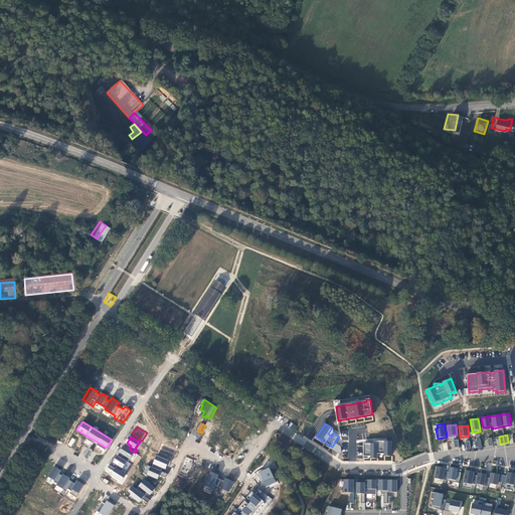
[(364,444),(364,457),(370,457),(370,456),(378,457),(378,455),(384,455),(391,455),(392,442),(375,442),(375,445),(364,444)]
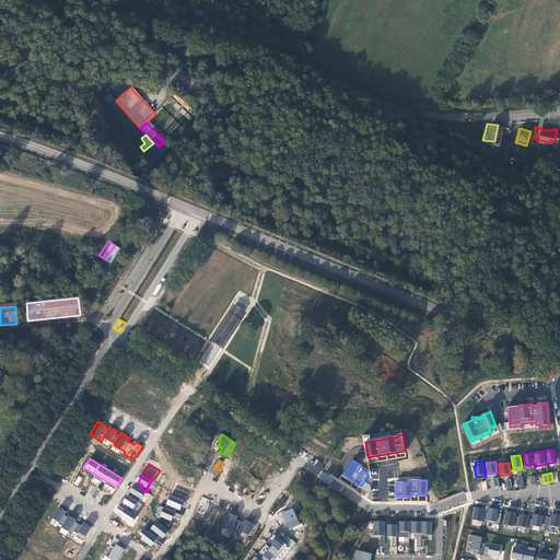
[(371,486),(364,481),(360,488),(370,494),(372,491),(371,486)]
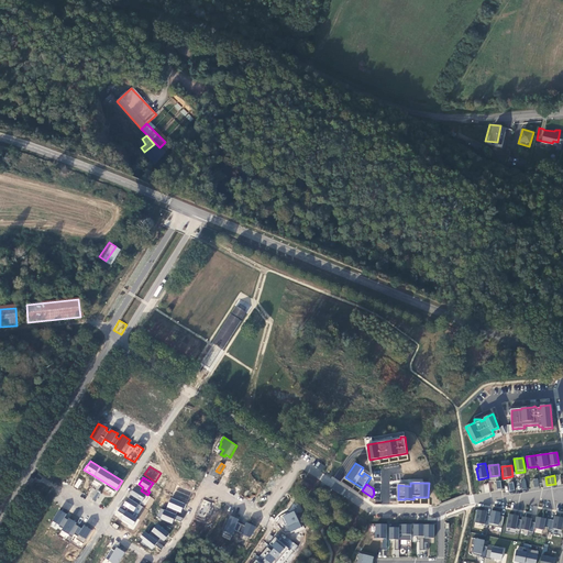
[(188,500),(191,493),(177,486),(174,494),(188,500)]
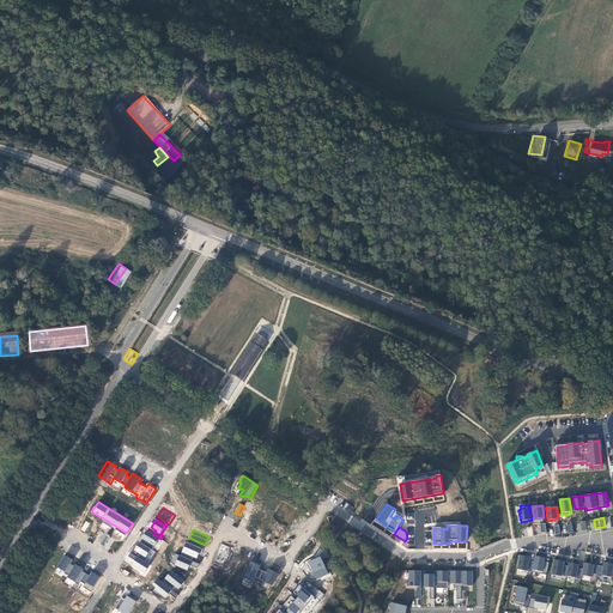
[(147,530),(141,539),(155,546),(159,538),(153,534),(147,530)]
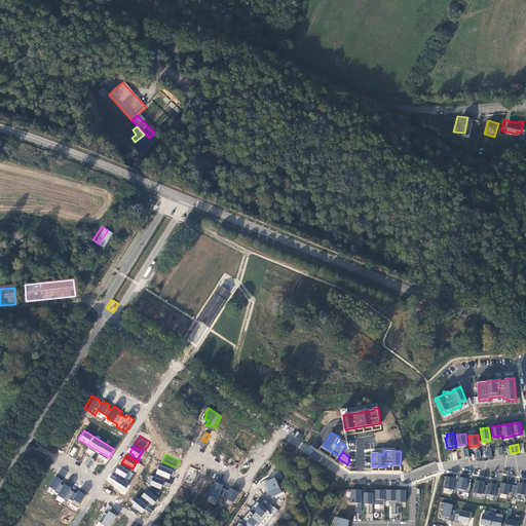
[(123,482),(129,472),(119,465),(115,472),(120,476),(114,485),(125,491),(129,485),(123,482)]
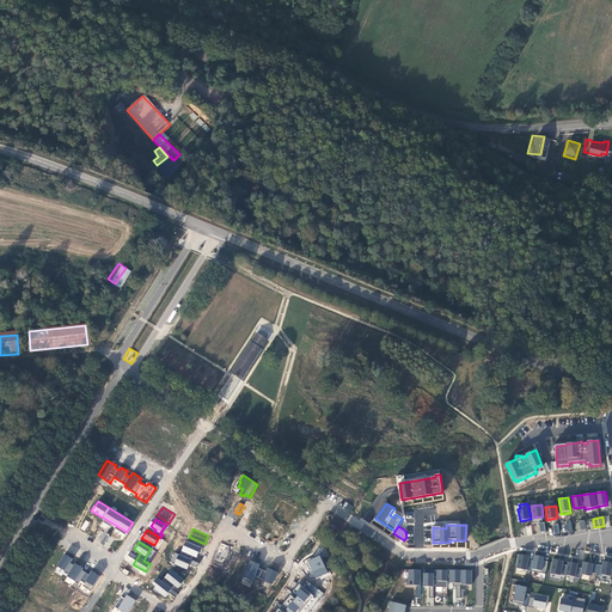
[(197,557),(202,548),(187,542),(182,556),(191,560),(193,556),(197,557)]
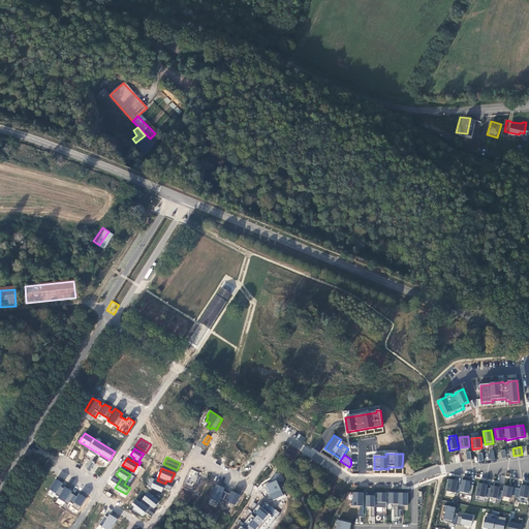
[(197,475),(199,472),(191,469),(185,485),(194,488),(195,484),(198,485),(201,477),(197,475)]
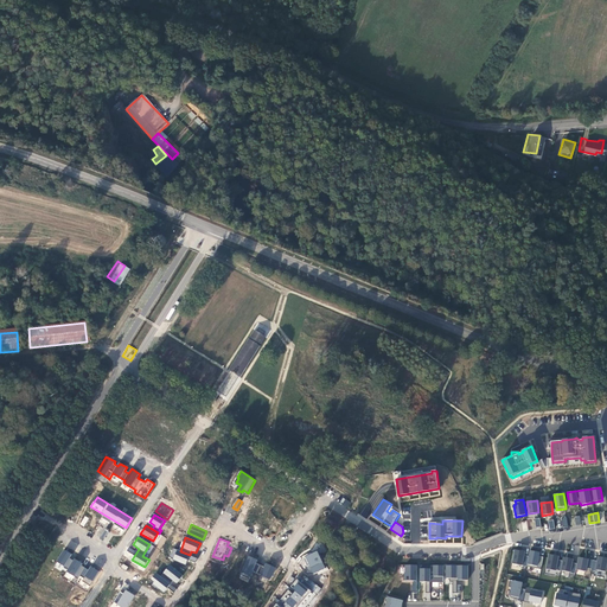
[(94,581),(100,572),(91,567),(89,570),(82,566),(83,563),(76,560),(75,561),(70,558),(72,555),(64,549),(57,562),(69,569),(68,573),(78,579),(81,576),(84,579),(83,581),(90,586),(94,581)]
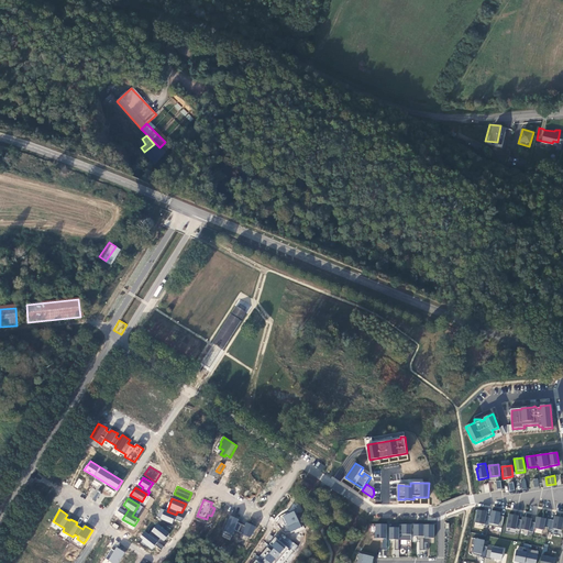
[(181,523),(184,518),(176,515),(167,511),(162,509),(157,518),(173,525),(175,520),(181,523)]
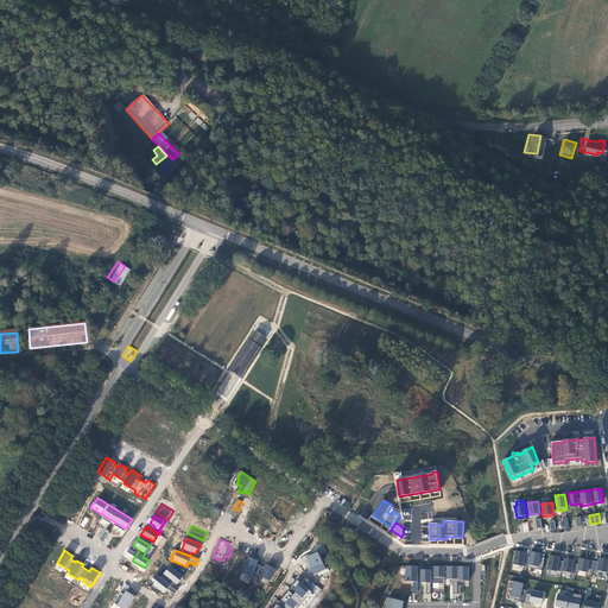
[(524,567),(542,570),(544,558),(540,557),(542,553),(531,551),(530,558),(526,557),(526,552),(515,551),(513,564),(524,567)]
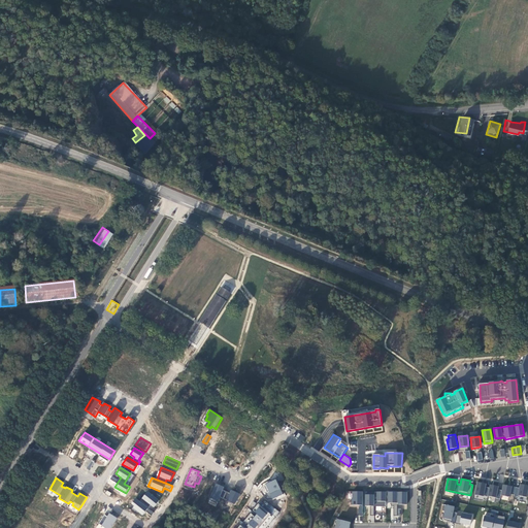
[(284,495),(276,480),(266,484),(273,500),(284,495)]
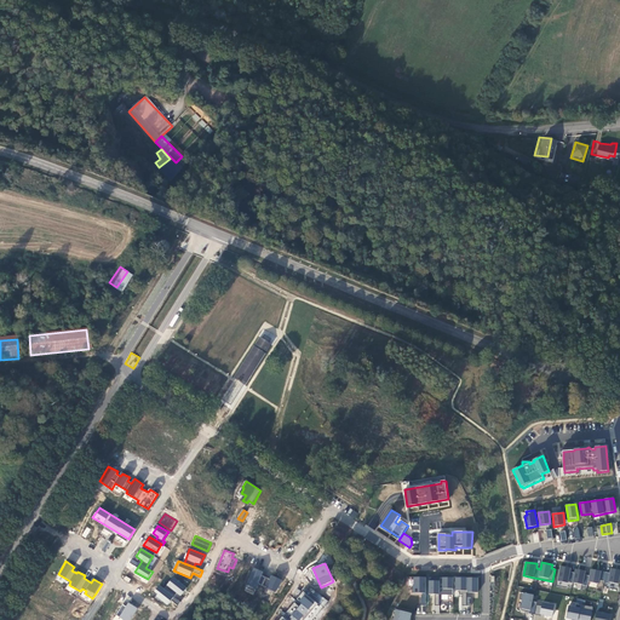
[(619,585),(619,580),(619,569),(610,569),(609,574),(591,569),(590,577),(585,575),(586,572),(575,569),(574,573),(570,573),(572,568),(561,567),(557,581),(568,584),(568,583),(583,585),(587,586),(589,583),(598,584),(600,580),(603,581),(603,583),(608,583),(619,585)]
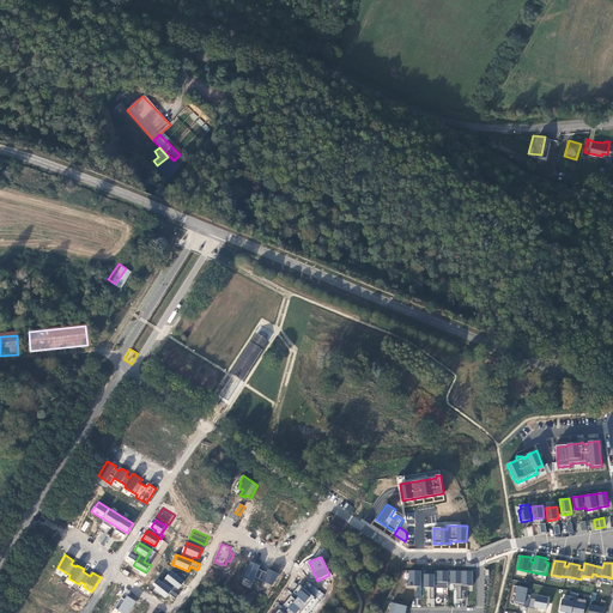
[(260,580),(263,571),(260,570),(261,566),(252,562),(244,578),(254,582),(256,578),(260,580)]
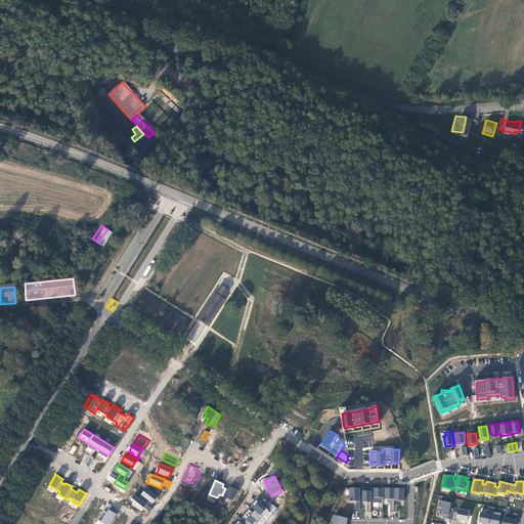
[(154,505),(159,497),(147,488),(139,498),(147,505),(149,501),(154,505)]
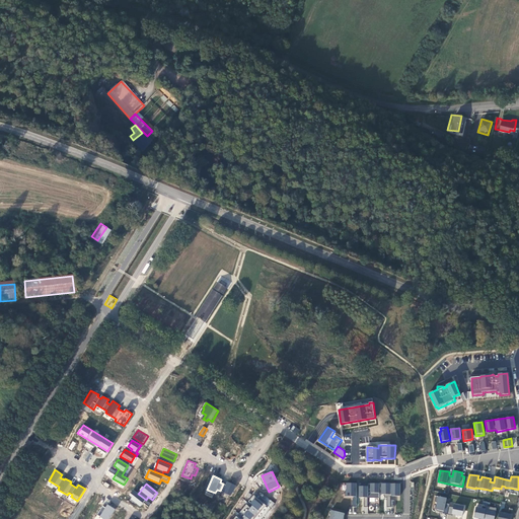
[(357,508),(357,484),(347,484),(347,491),(346,491),(346,497),(354,497),(354,499),(353,499),(353,507),(357,508)]
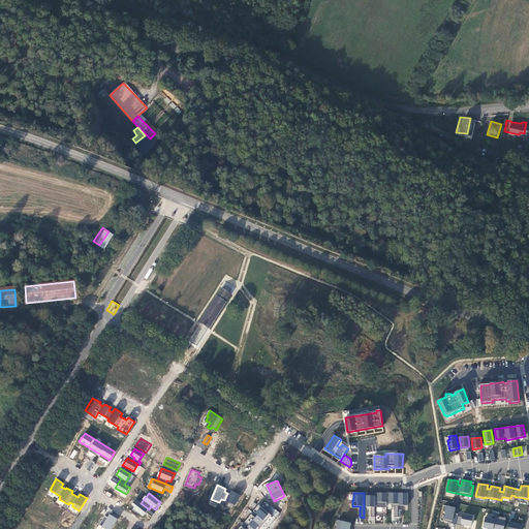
[(375,517),(375,493),(366,493),(366,507),(371,507),(371,518),(375,517)]
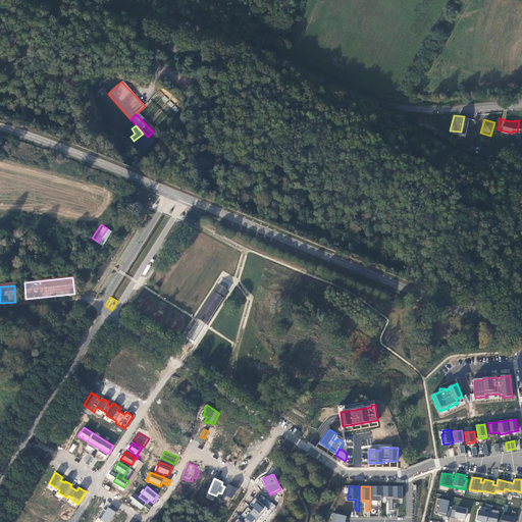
[(381,502),(382,486),(370,486),(370,502),(381,502)]
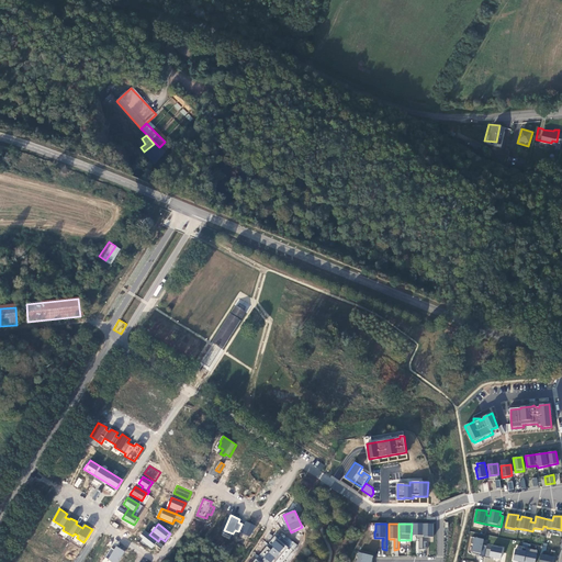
[(424,550),(424,524),(414,524),(414,536),(416,536),(416,539),(419,539),(419,550),(424,550)]
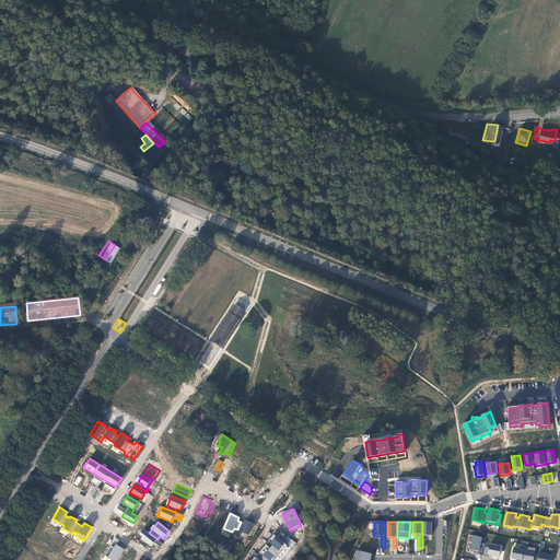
[(432,536),(432,523),(422,522),(422,535),(432,536)]
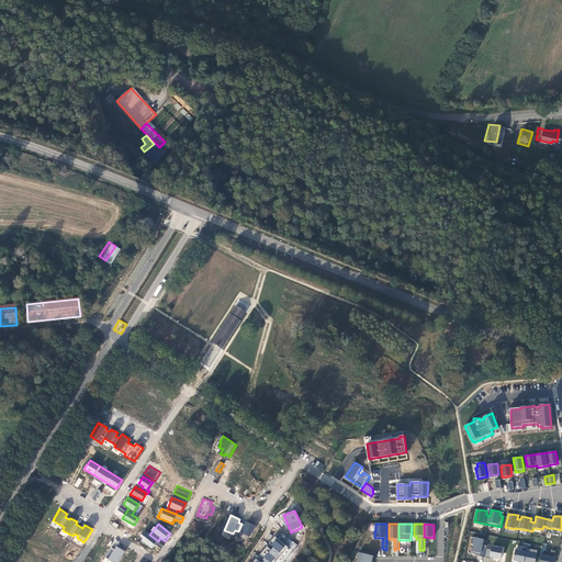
[(161,549),(165,546),(146,531),(141,537),(144,539),(143,541),(153,549),(156,544),(157,546),(161,549)]
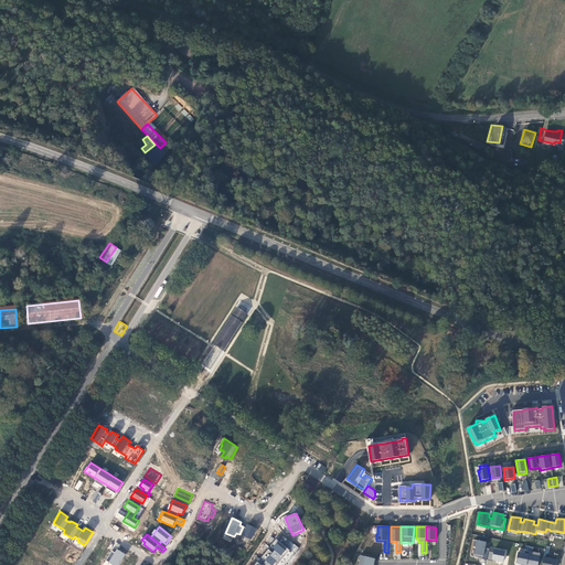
[(281,537),(279,537),(255,564),(284,564),(298,548),(284,535),(281,537)]
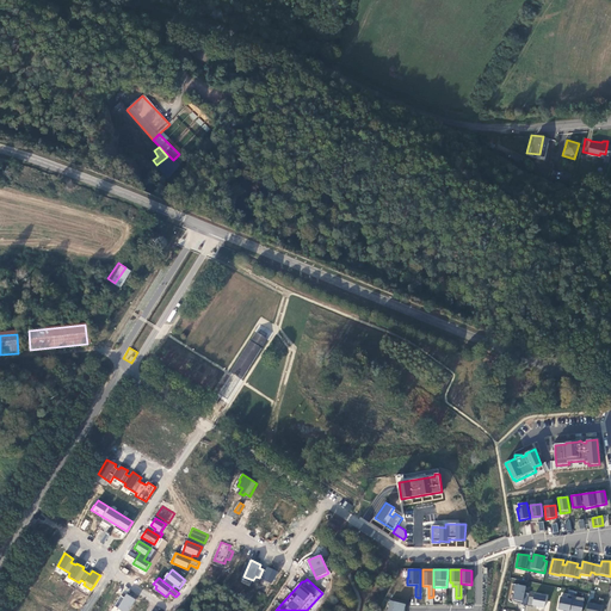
[(525,593),(526,586),(516,585),(513,599),(516,599),(514,602),(532,606),(544,609),(547,596),(535,593),(534,597),(529,596),(530,593),(525,593)]
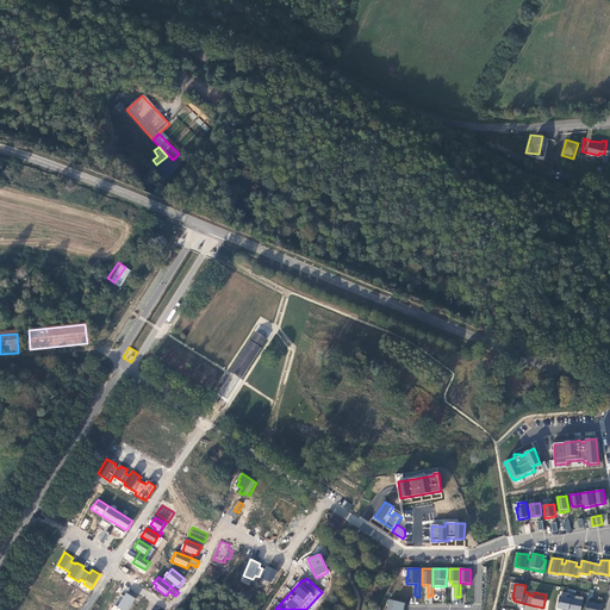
[(122,609),(128,609),(136,598),(128,593),(124,597),(122,595),(114,605),(122,609)]
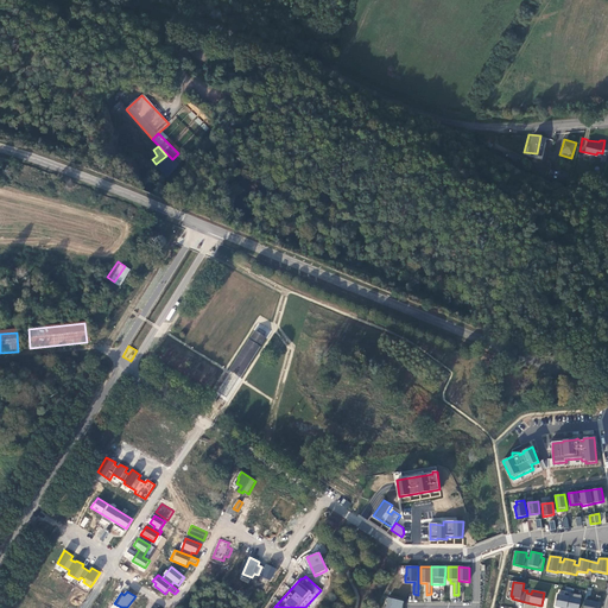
[(578,607),(581,596),(570,594),(570,596),(557,594),(555,607),(562,607),(561,607),(578,607)]
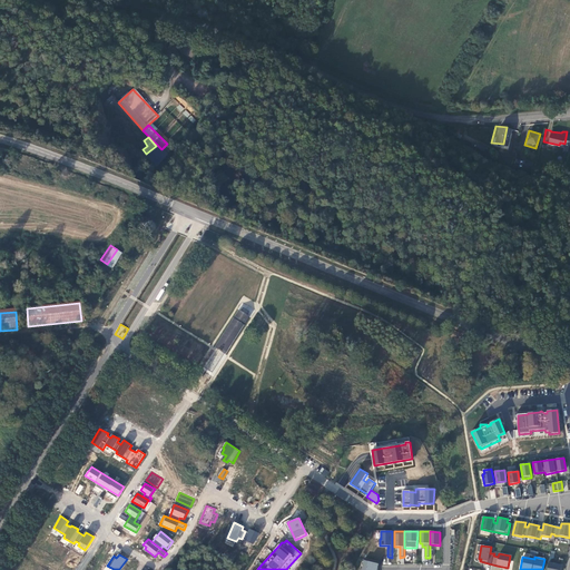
[(376,569),(379,563),(369,561),(363,560),(361,569),(376,569)]
